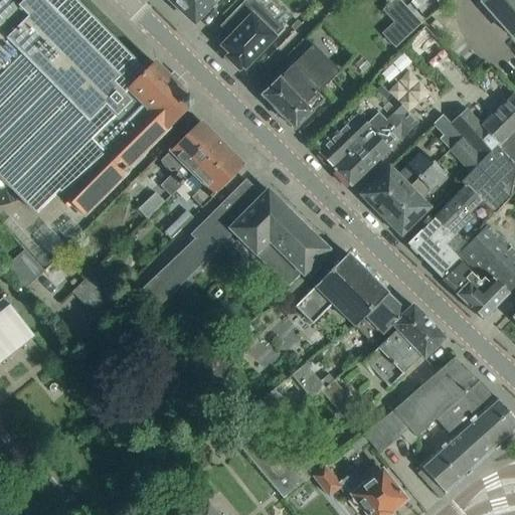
[(128,169),(188,110),(192,105),(192,101),(155,63),(153,64),(144,72),(71,0),(0,0),(0,188),(1,188),(3,188),(10,185),(37,213),(59,191),(65,196),(60,201),(63,203),(68,199),(84,216),(130,171),(128,169)]
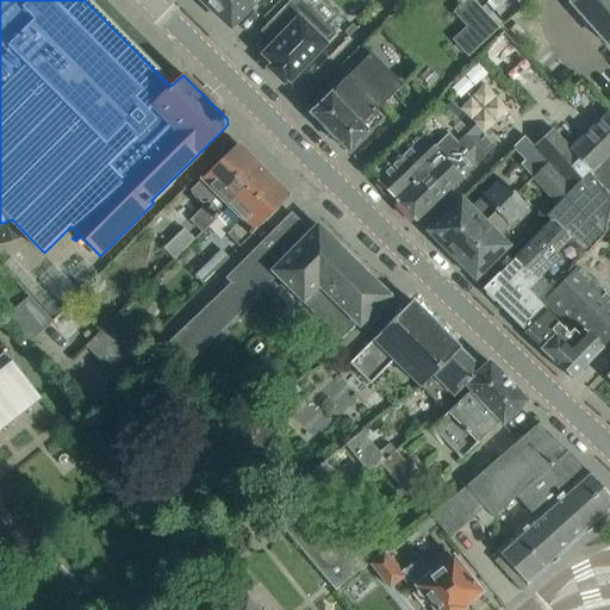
[(200,0),(231,27),(257,0),(200,0)]
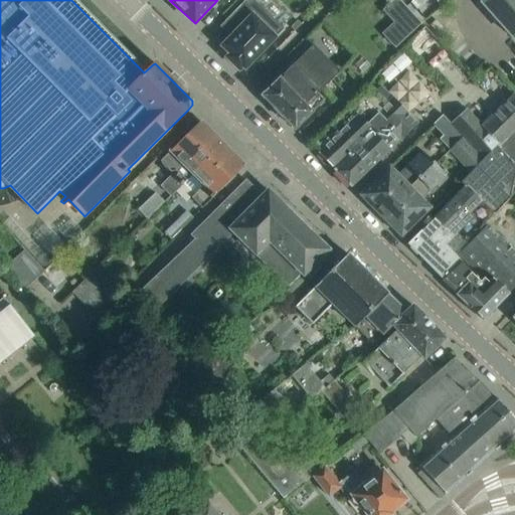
[(254,0),(243,0),(224,19),(235,30),(221,44),(228,52),(225,55),(237,68),(241,65),(243,67),(283,28),(254,0)]
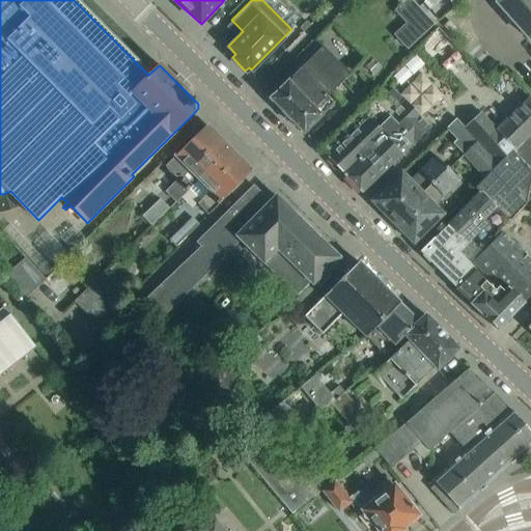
[(437,0),(425,0),(423,3),(428,9),(438,1),(437,0)]
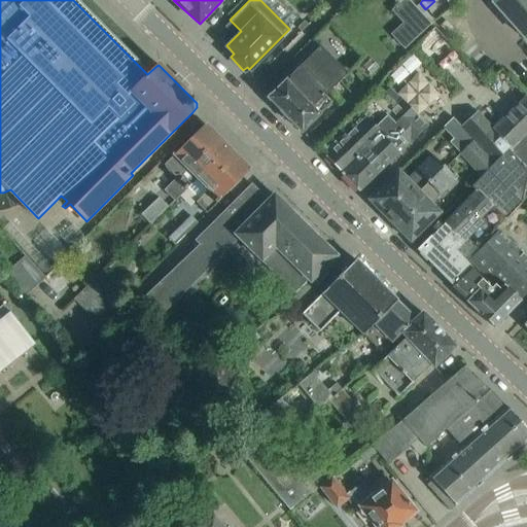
[(526,37),(526,0),(496,0),(494,2),(494,1),(493,3),(526,40),(526,38),(526,37)]
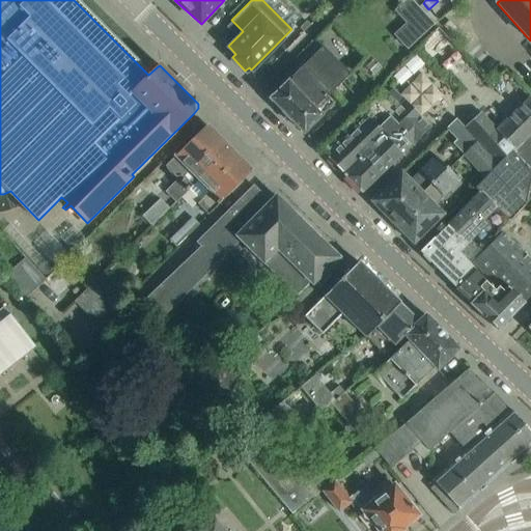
[(436,24),(424,11),(397,37),(409,49),(436,24)]
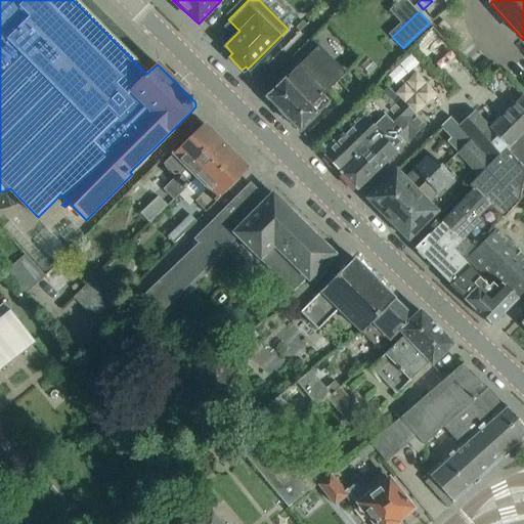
[(323,95),(346,73),(319,45),(269,96),(268,95),(267,97),(269,100),(270,99),(299,129),(299,130),(300,131),(302,130),(302,129),(316,115),(330,101),(323,95)]
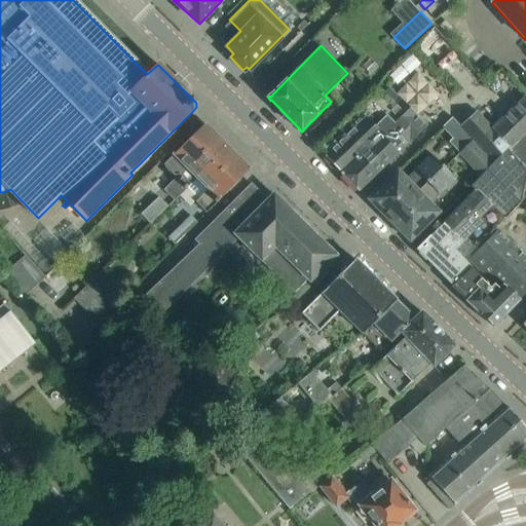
[(397,154),(425,125),(401,101),(395,107),(383,97),(365,114),(358,108),(316,148),(325,156),(342,173),(341,174),(359,191),(397,154)]
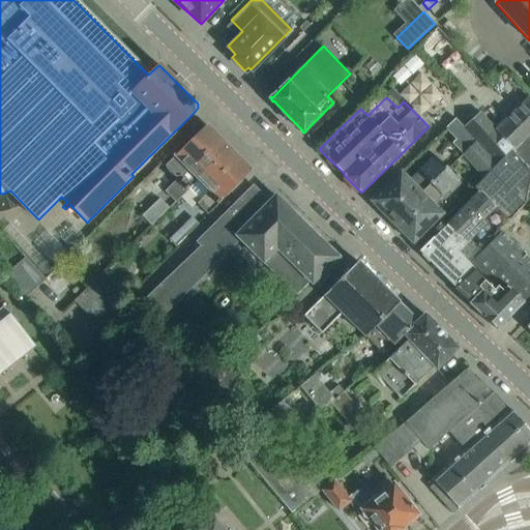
[(497,165),(529,133),(529,99),(497,130),(482,115),(466,129),(476,141),(497,165)]
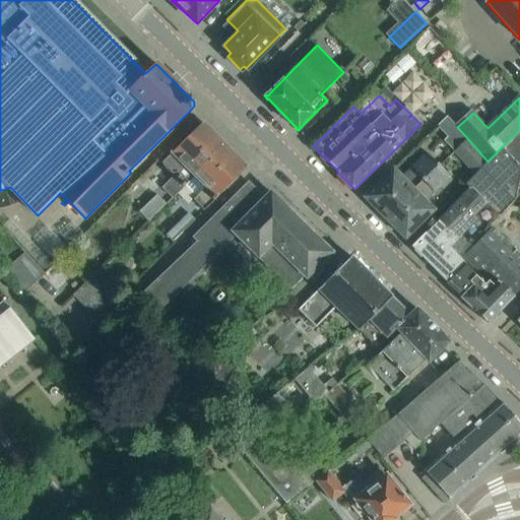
[(186,185),(225,146),(202,123),(163,163),(173,174),(178,173),(181,177),(178,180),(177,179),(173,180),(163,190),(172,199),(186,185)]
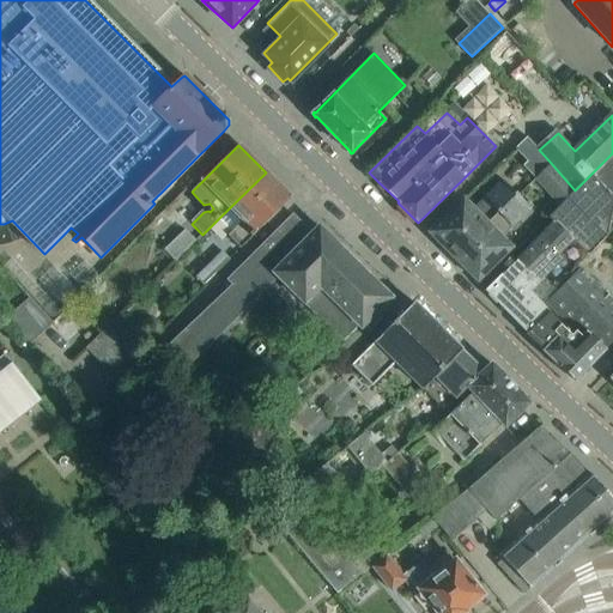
[(541,303),(578,266),(604,238),(612,226),(612,155),(593,175),(577,190),(551,216),(556,222),(502,274),(501,274),(486,289),(485,290),(486,292),(526,332),(527,333),(526,334),(545,351),(544,351),(559,365),(559,366),(563,369),(562,369),(563,370),(564,370),(572,378),(578,377),(578,378),(580,377),(580,376),(583,372),(584,372),(586,371),(584,371),(607,349),(589,331),(582,338),(570,326),(574,331),(570,335),(541,303)]
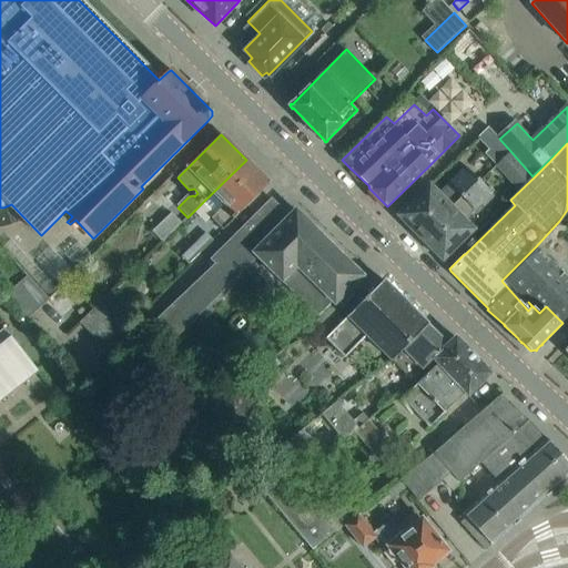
[(533,176),(510,151),(495,164),(517,190),(533,176)]
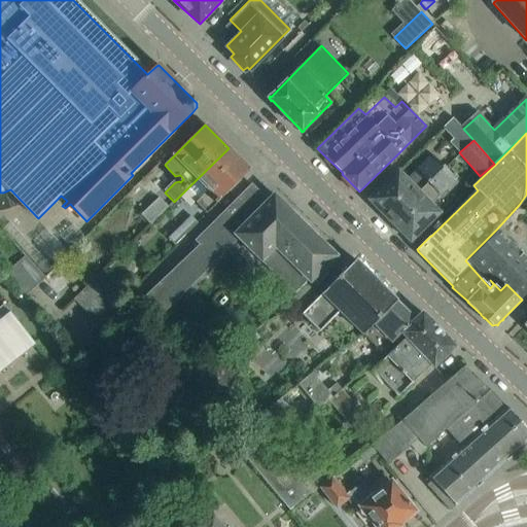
[(207,213),(250,170),(229,148),(188,187),(200,199),(197,203),(207,213)]
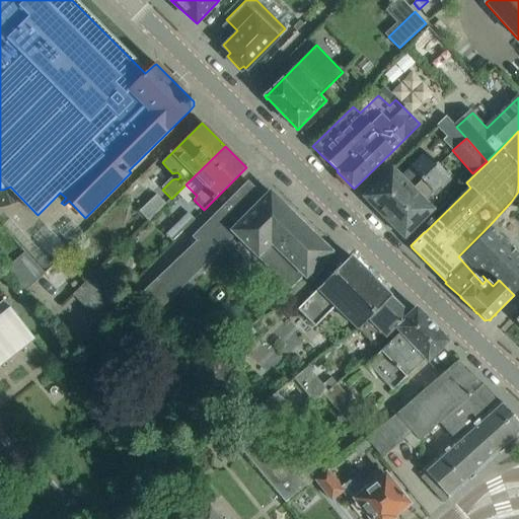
[(385,217),(437,164),(426,152),(400,177),(392,168),(364,197),(367,199),(367,202),(373,209),(376,209),(385,217)]
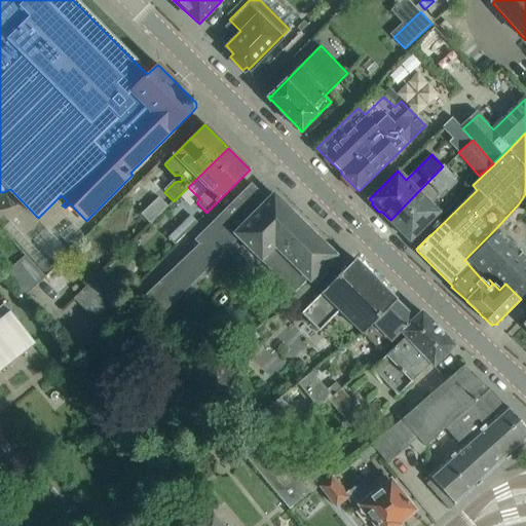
[(429,203),(455,178),(443,166),(390,220),(398,228),(398,230),(405,238),(408,237),(410,240),(438,212),(429,203)]
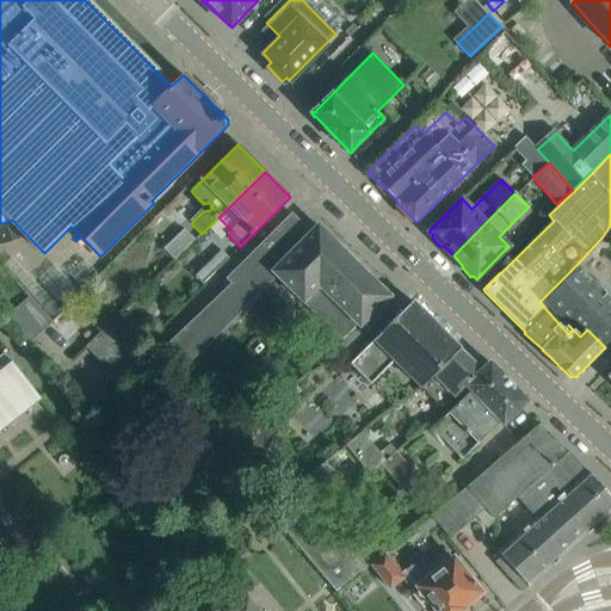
[(344,340),(358,325),(360,326),(392,296),(319,226),(310,234),(292,216),(294,215),(292,214),(228,279),(232,283),(161,350),(174,363),(176,362),(181,369),(277,275),(344,340)]
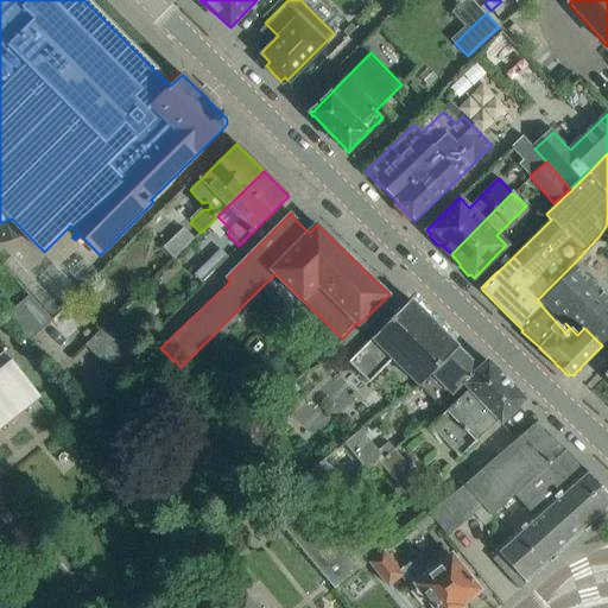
[(183,227),(173,236),(183,247),(194,238),(183,227)]
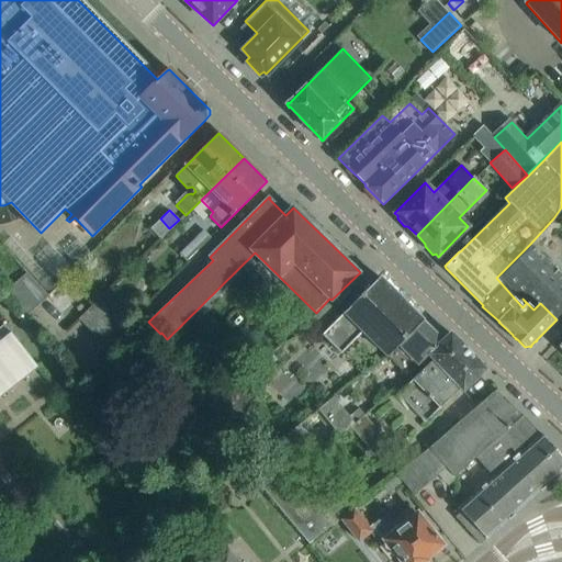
[(561,271),(532,246),(502,276),(521,299),(523,299),(534,310),(540,303),(557,319),(561,313),(561,271)]
